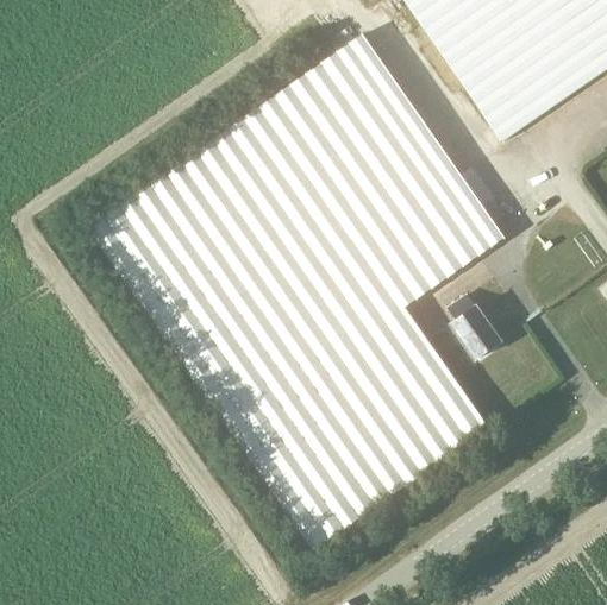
[(261,0),(269,11),(285,0),(261,0)]
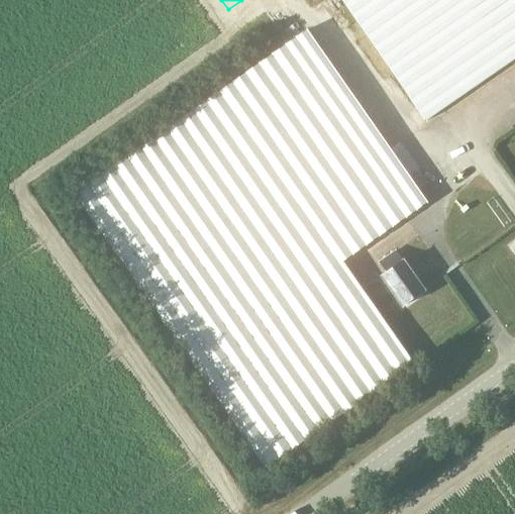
[(344,0),(425,115),(514,53),(514,0),(344,0)]
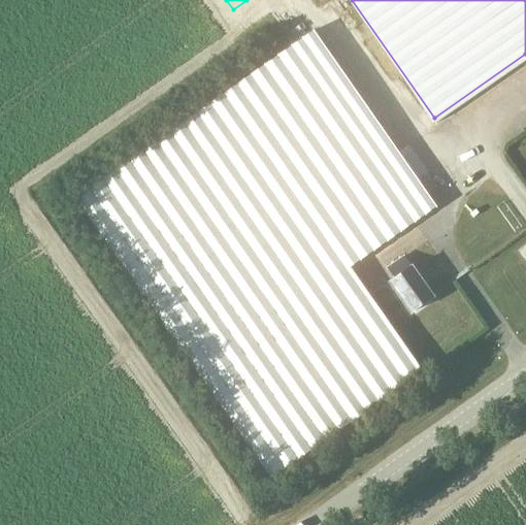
[(75,195),(271,476),(424,369),(351,265),(436,205),(314,29),(75,195)]
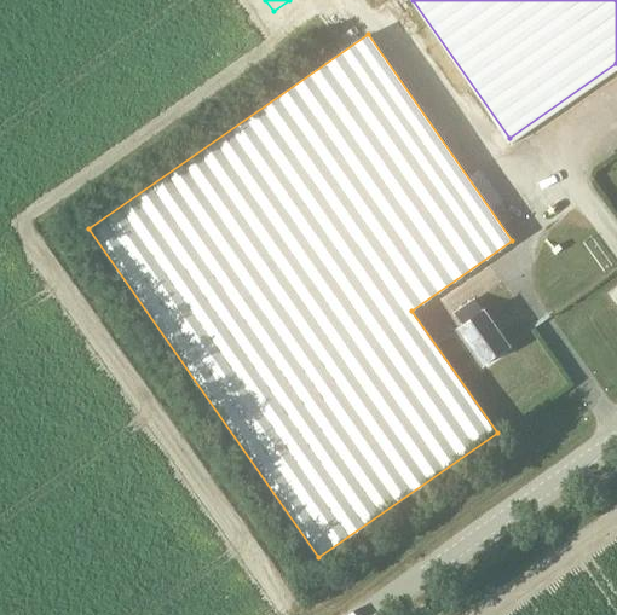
[(505,224),(514,216),(505,202),(494,209),(505,224)]
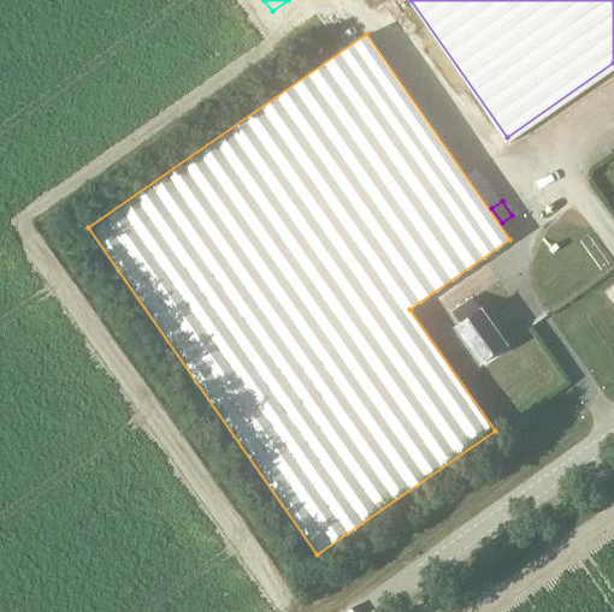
[(480,362),(507,344),(482,308),(480,308),(472,296),(454,309),(462,321),(455,326),(480,362)]
